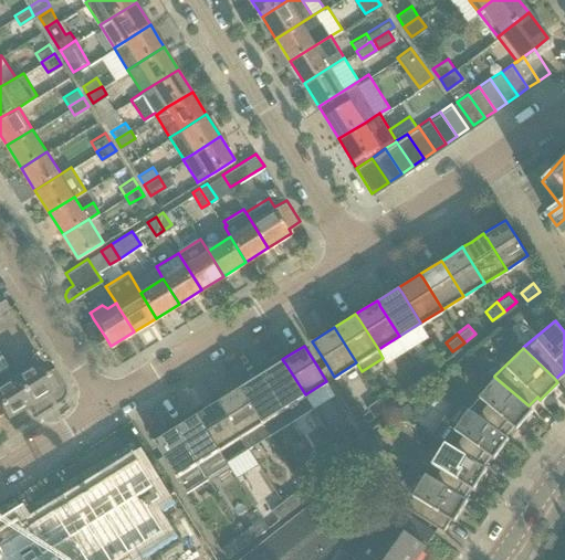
[(428,356),(417,365),(425,374),(436,366),(428,356)]
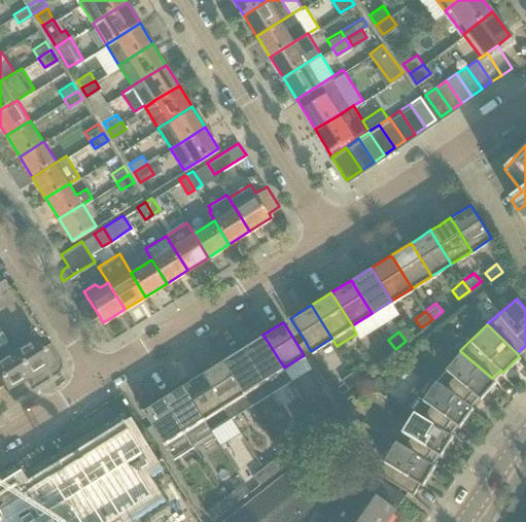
[(244,347),(243,347),(271,391),(288,380),(290,379),(284,368),(266,339),(265,338),(263,335),(244,347)]
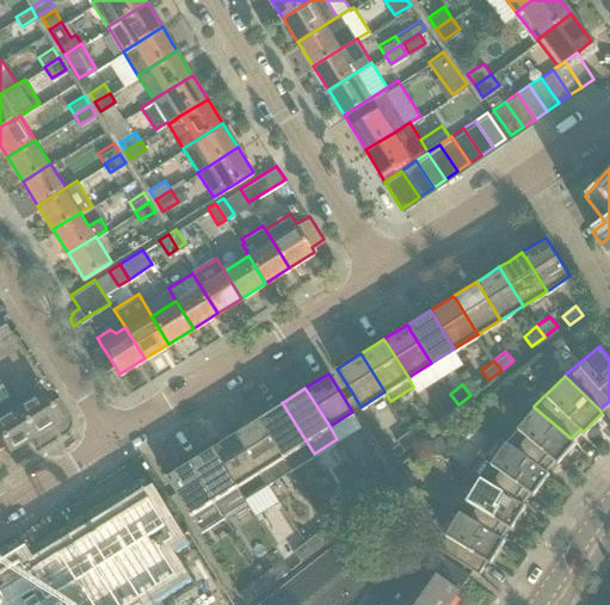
[(39,389),(14,405),(32,433),(57,418),(39,389)]
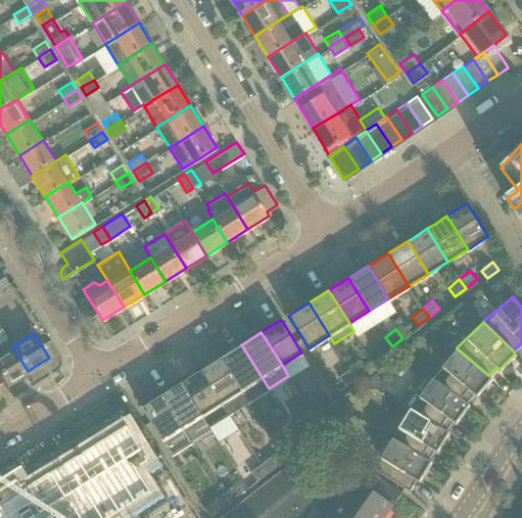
[(0,380),(3,379),(6,384),(28,371),(12,346),(6,336),(0,339),(0,380)]
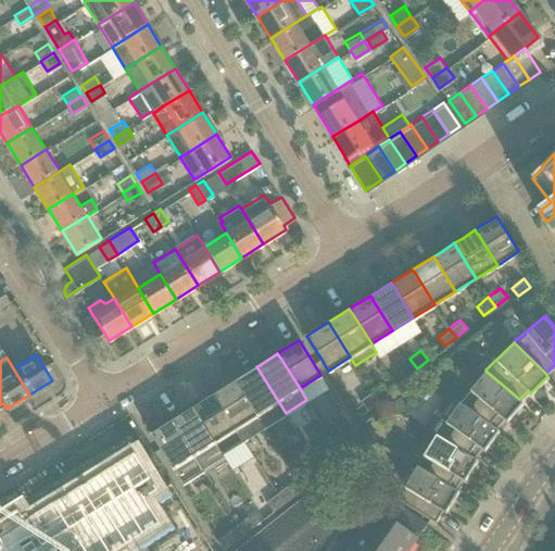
[(410,359),(399,367),(405,377),(417,368),(410,359)]
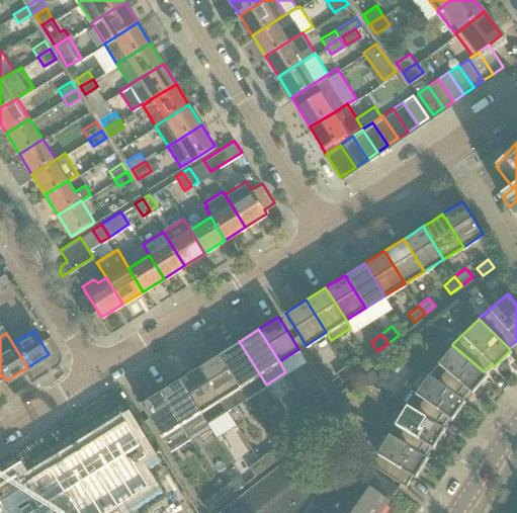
[(228,349),(220,353),(222,357),(240,387),(246,397),(266,385),(239,341),(228,349)]
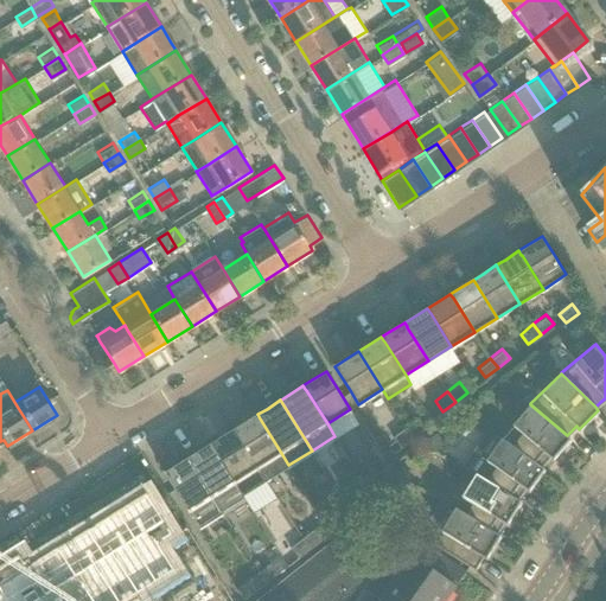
[(502,438),(541,466),(541,465),(543,464),(549,455),(553,458),(560,449),(571,439),(567,435),(530,404),(502,438)]
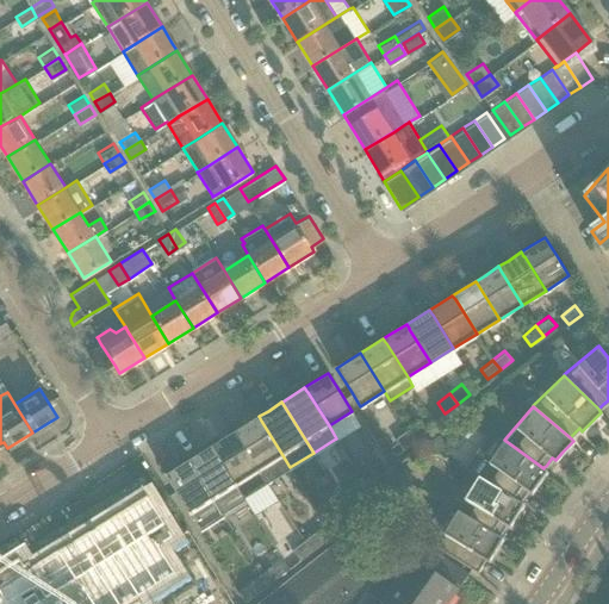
[(244,425),(235,430),(237,435),(238,436),(260,469),(267,481),(290,467),(283,455),(261,421),(259,416),(244,425)]
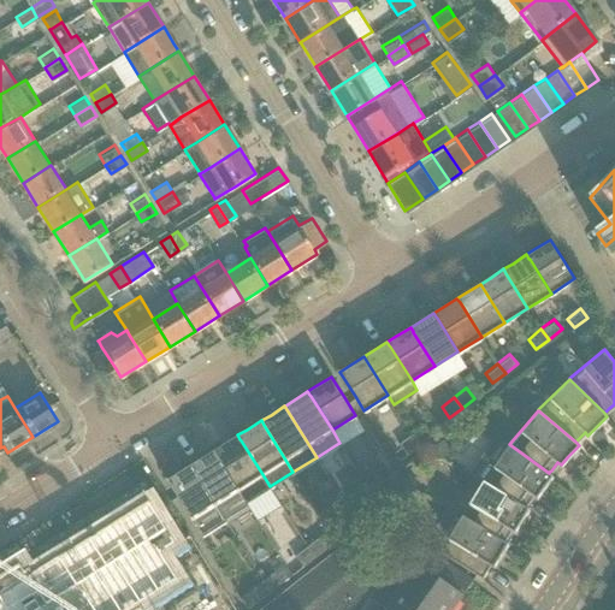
[(423,422),(411,432),(419,442),(431,432),(423,422)]
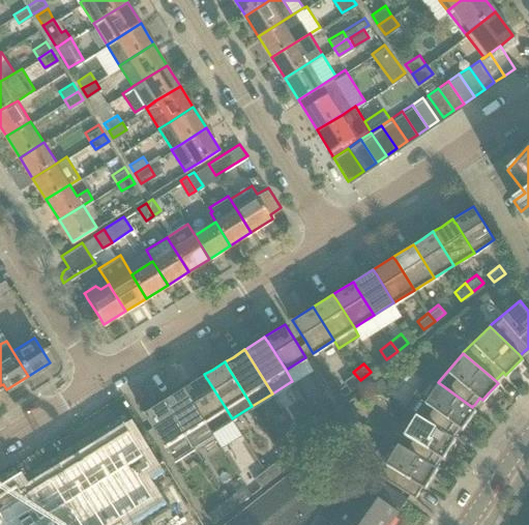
[(353,372),(343,380),(350,388),(360,380),(353,372)]
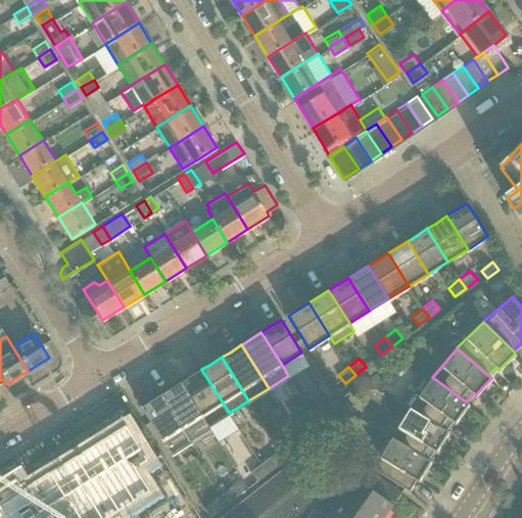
[(190,377),(182,382),(184,385),(185,386),(209,425),(229,413),(223,403),(204,374),(203,373),(201,369),(190,377)]
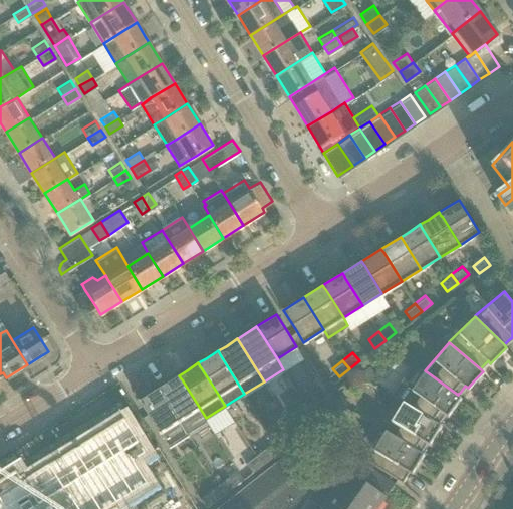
[(404,401),(403,401),(438,422),(439,421),(444,413),(447,415),(453,407),(461,397),(458,395),(425,370),(404,401)]
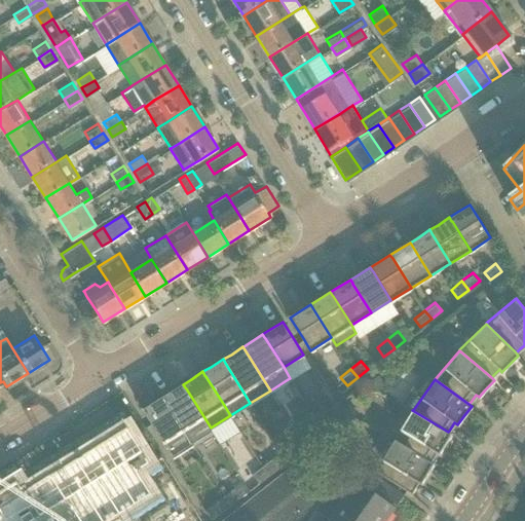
[(172,392),(163,397),(192,442),(212,430),(211,428),(186,388),(185,387),(183,384),(172,392)]
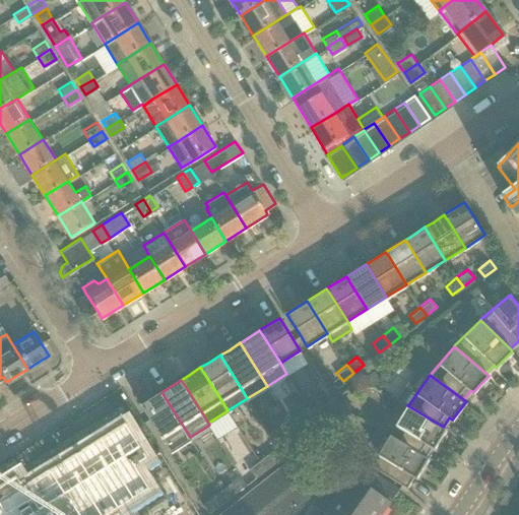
[(306,402),(311,410),(330,399),(325,390),(306,402)]
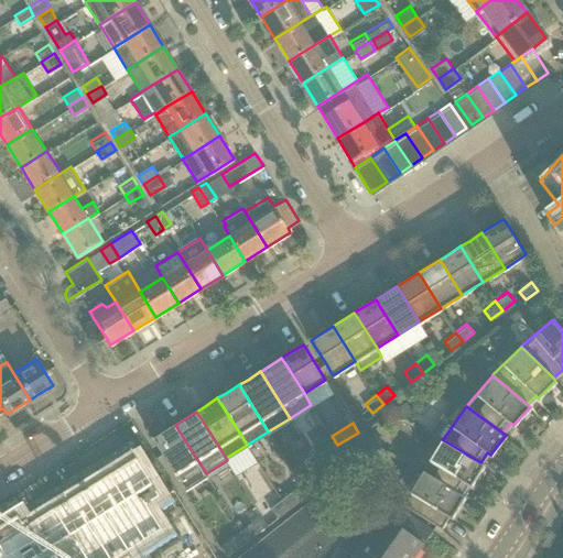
[(369,424),(359,431),(376,442),(382,433),(369,424)]
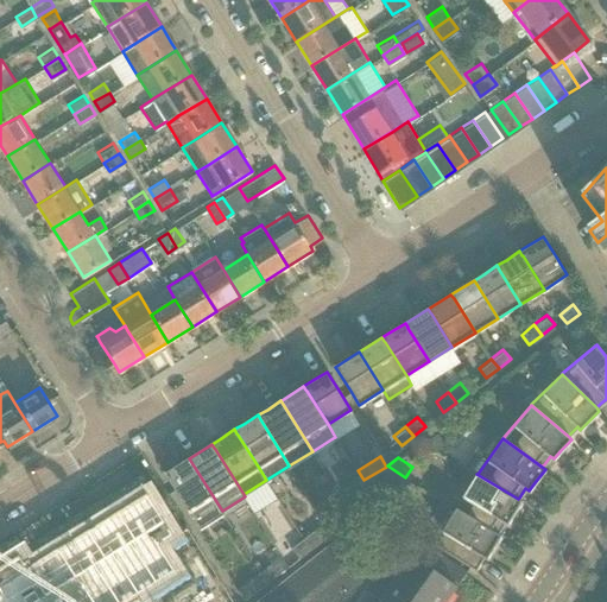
[(189,458),(165,473),(200,528),(223,513),(222,511),(189,458)]
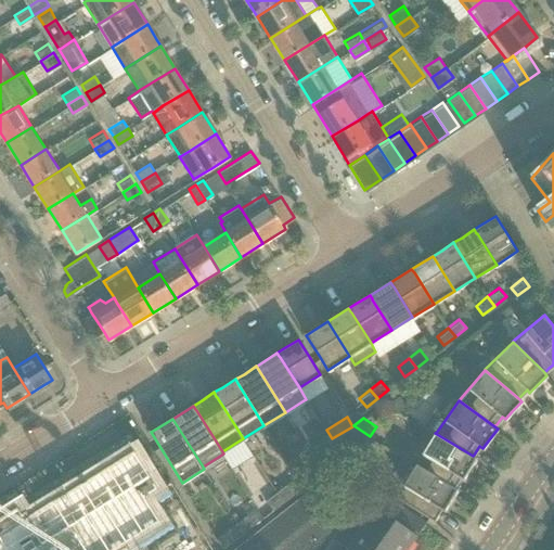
[(422,455),(416,464),(427,471),(453,487),(460,477),(463,478),(468,470),(476,458),(473,456),(435,433),(423,453),(422,455)]
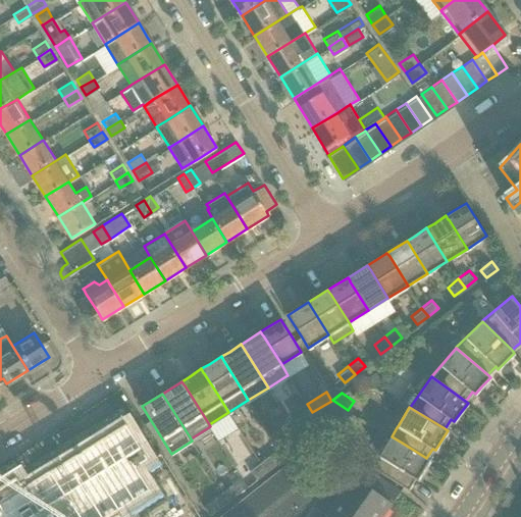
[(0,516),(107,516),(151,489),(137,467),(149,459),(126,423),(50,471),(50,470),(35,480),(28,484),(24,479),(20,482),(16,476),(0,486),(0,516)]
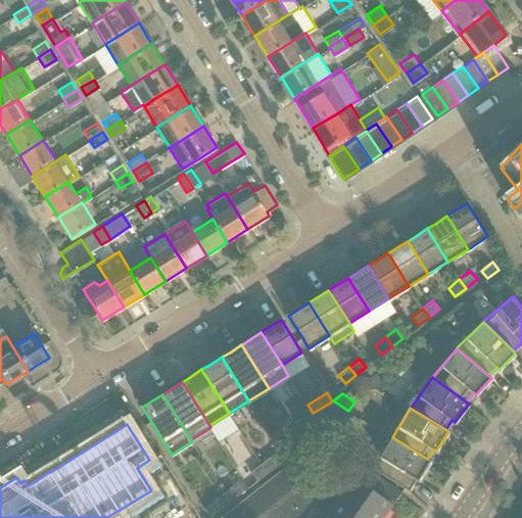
[(307,426),(297,434),(304,443),(316,435),(307,426)]
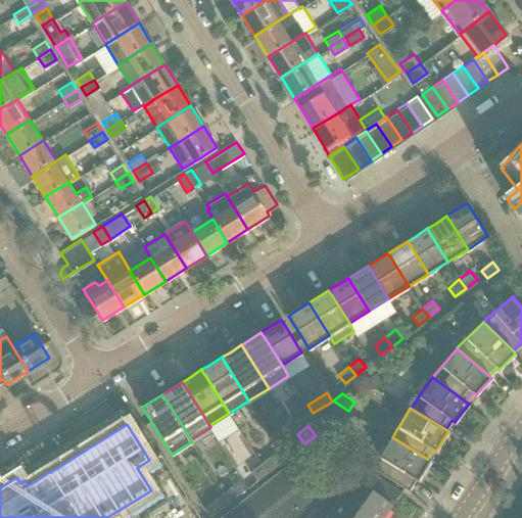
[(304,443),(297,434),(288,441),(295,451),(304,443)]
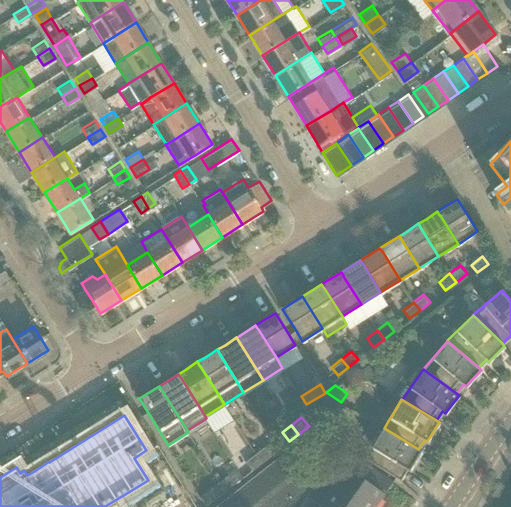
[(384,428),(366,458),(383,468),(400,478),(407,468),(410,470),(415,462),(421,451),(418,449),(394,434),(384,428)]
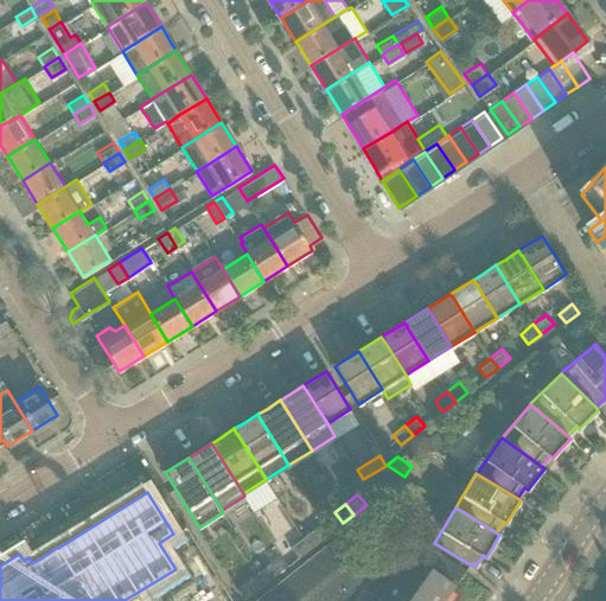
[(250,600),(444,600),(465,571),(445,557),(422,542),(390,590),(370,576),(388,551),(364,535),(359,538),(349,524),(250,600)]
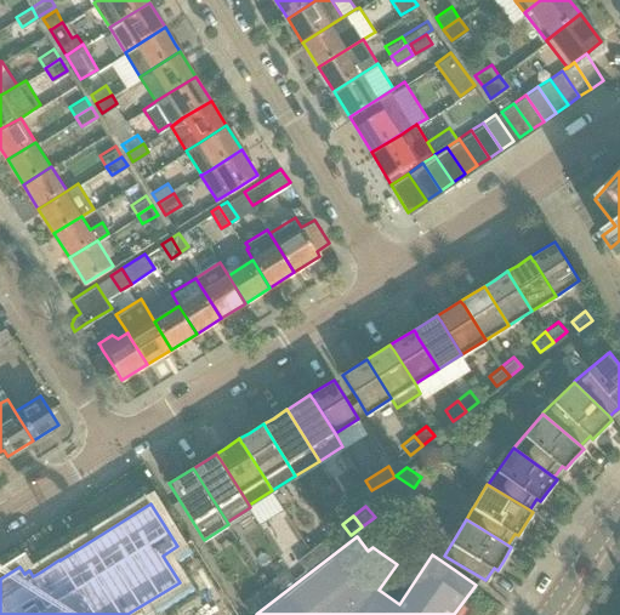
[(322,540),(310,548),(318,559),(329,550),(322,540)]
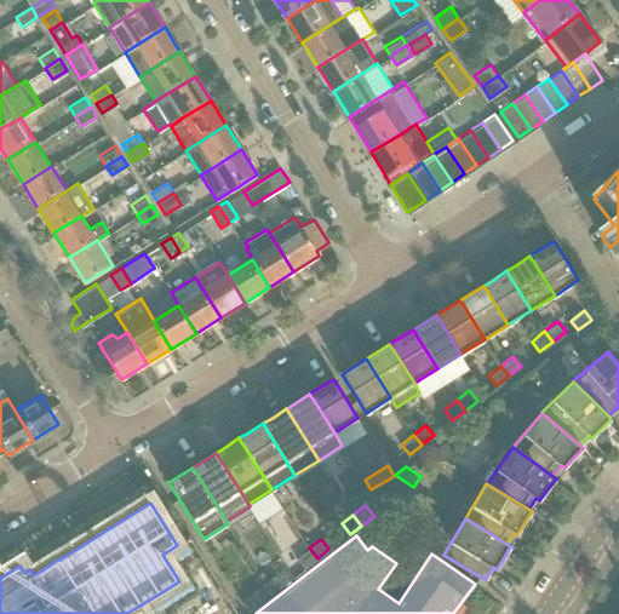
[(309,547),(297,557),(304,568),(317,558),(309,547)]
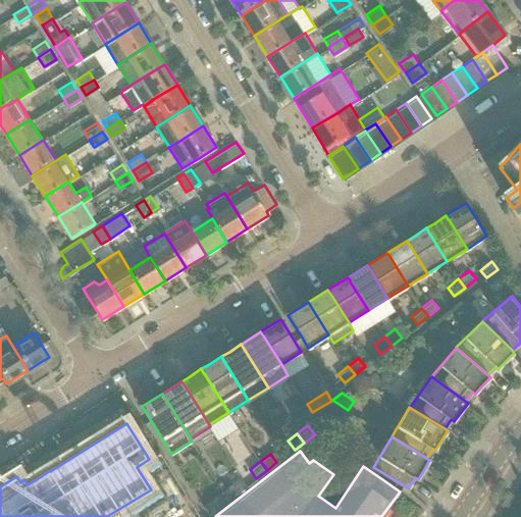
[(240,476),(222,489),(229,499),(247,485),(240,476)]
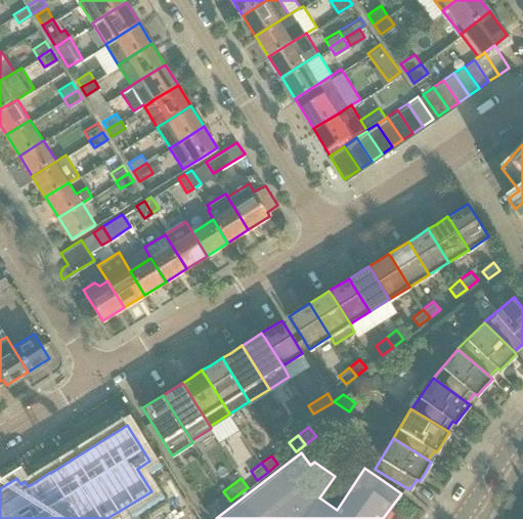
[(223,491),(213,500),(220,509),(230,501),(223,491)]
